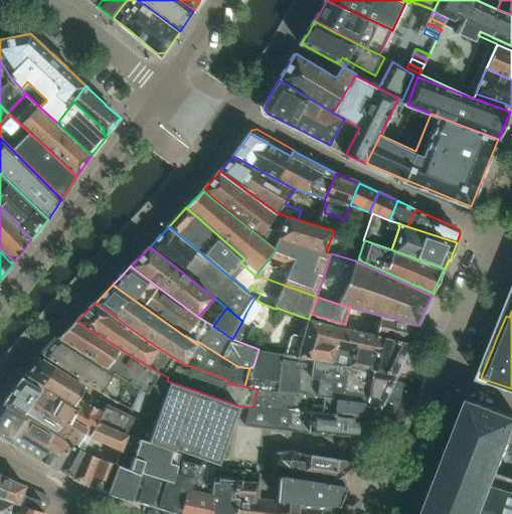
[(418,326),(418,325),(383,316),(378,335),(410,342),(411,342),(418,326)]
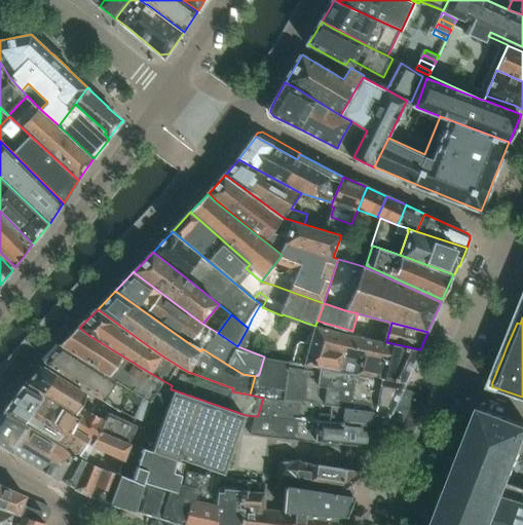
[(405,382),(419,349),(386,342),(352,334),(315,325),(315,326),(312,325),(307,342),(301,341),(297,344),(293,362),(321,367),(405,382)]
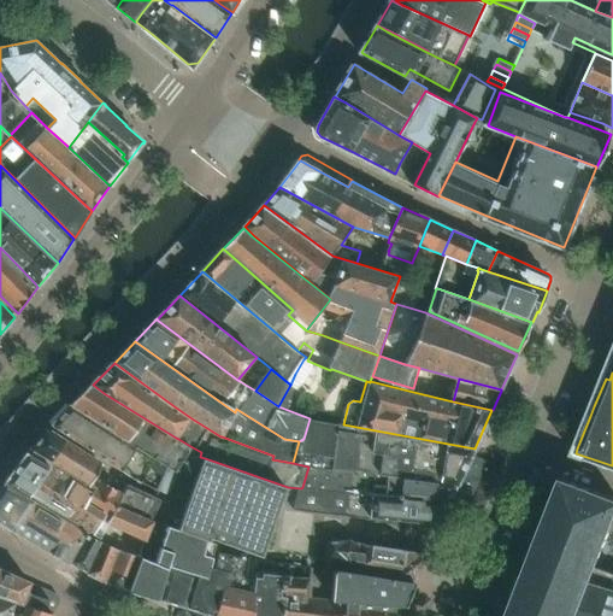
[(104,393),(93,385),(72,405),(157,459),(160,462),(161,461),(177,469),(190,446),(178,439),(176,438),(104,393)]
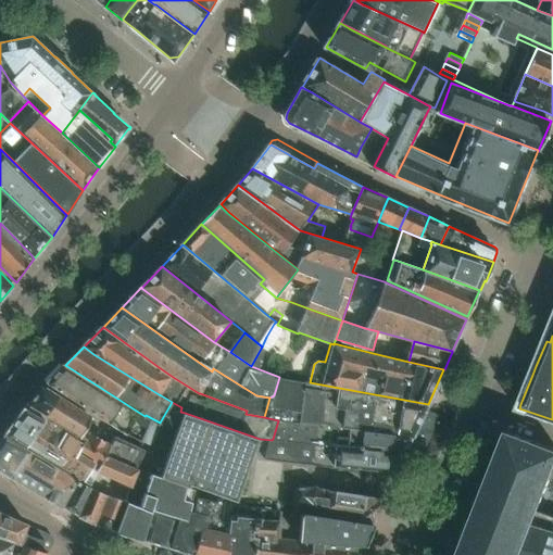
[(128,436),(141,414),(65,365),(49,383),(128,436)]
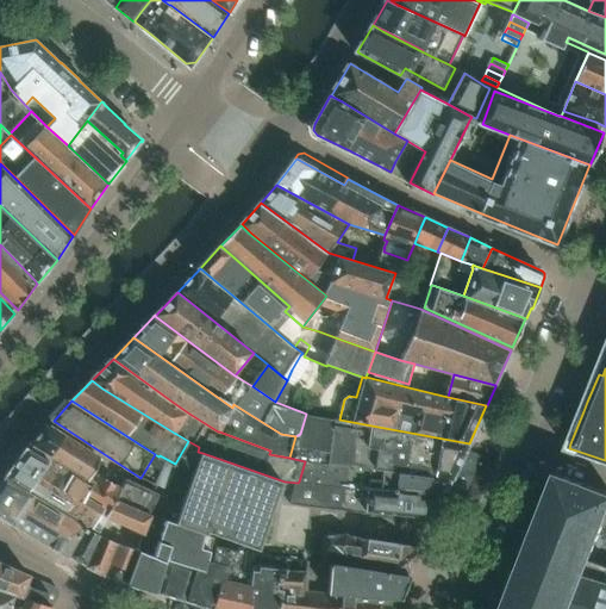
[(299,482),(370,490),(444,497),(454,478),(376,468),(379,448),(368,447),(372,426),(339,420),(313,416),(306,414),(300,434),(295,436),(289,458),(305,461),(299,482)]
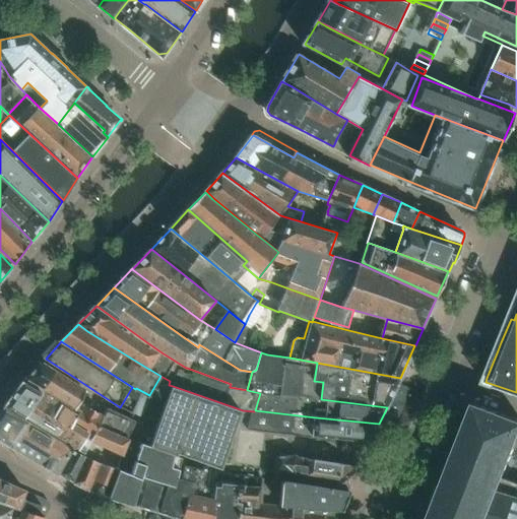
[(50,370),(42,363),(25,381),(78,413),(77,414),(75,413),(69,423),(88,434),(93,437),(137,456),(142,443),(130,438),(138,419),(109,407),(50,370)]
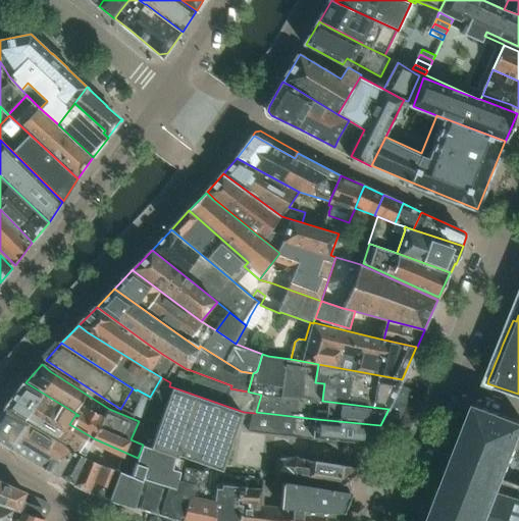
[(324,383),(322,401),(388,409),(402,379),(318,364),(315,382),(324,383)]
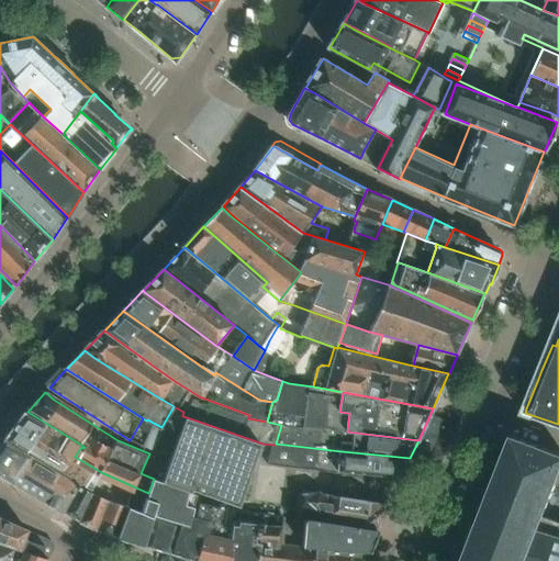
[(80,484),(79,485),(85,489),(96,469),(75,457),(81,447),(26,413),(7,439),(15,446),(80,484)]
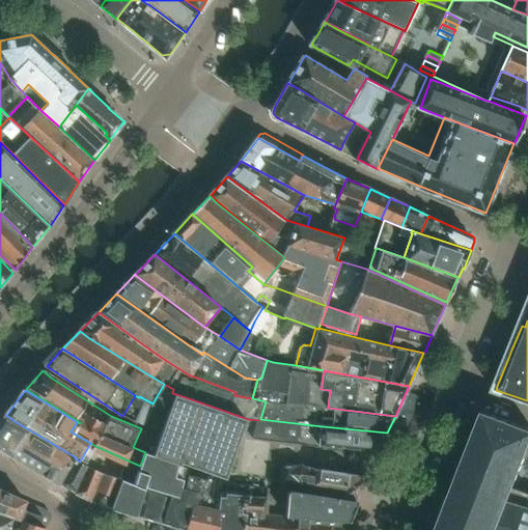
[(227,478),(248,419),(176,394),(155,455),(182,465),(182,463),(218,475),(227,478)]
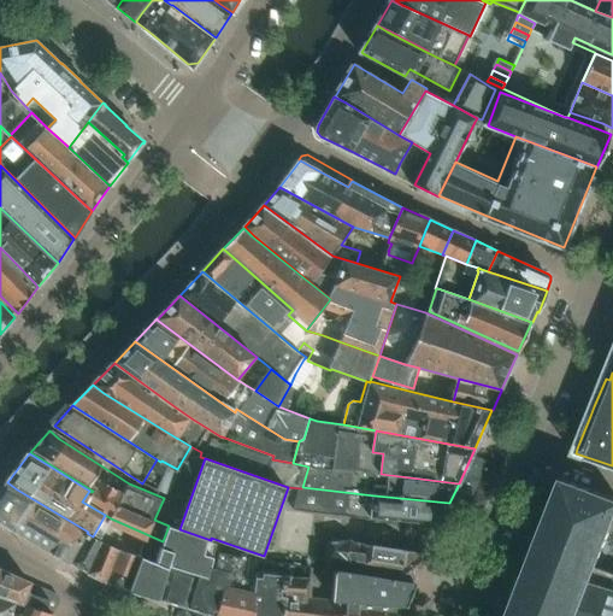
[(168,494),(178,469),(177,469),(171,465),(159,490),(168,494)]
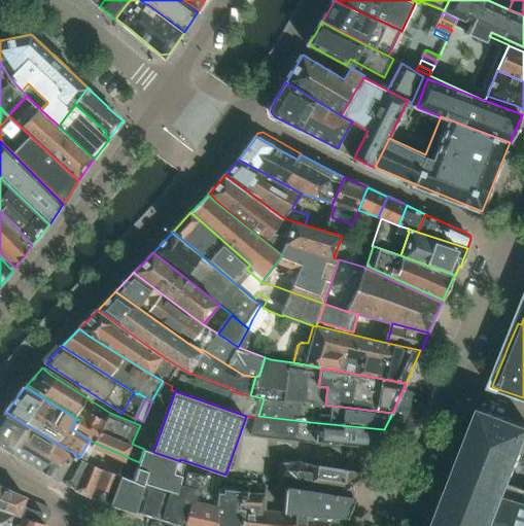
[(523,501),(508,497),(523,458),(523,423),(484,408),(481,416),(480,416),(451,491),(437,525),(523,525),(523,501)]
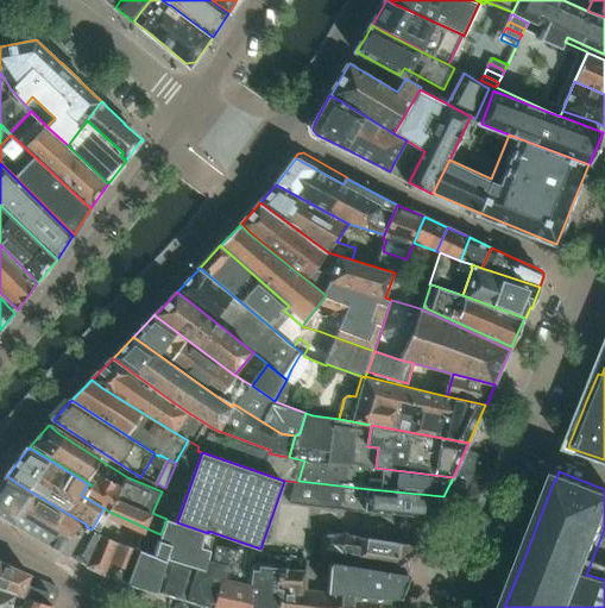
[(6,476),(0,486),(0,513),(70,556),(76,545),(86,526),(87,525),(17,483),(6,476)]
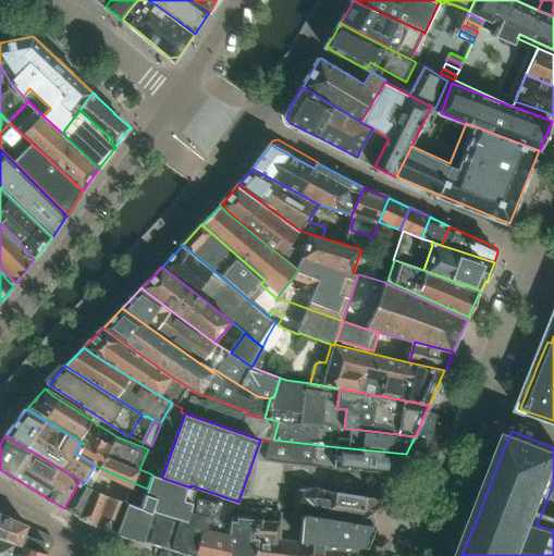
[(272,441),(268,459),(279,461),(337,467),(395,473),(398,473),(406,454),(339,447),(273,440),(272,441)]
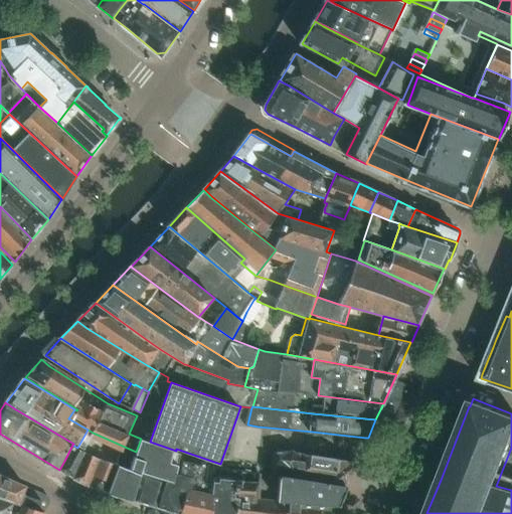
[(123,452),(119,464),(113,481),(110,491),(134,499),(142,474),(166,481),(174,483),(180,460),(182,453),(176,451),(150,442),(141,439),(136,452),(93,433),(90,437),(123,452)]
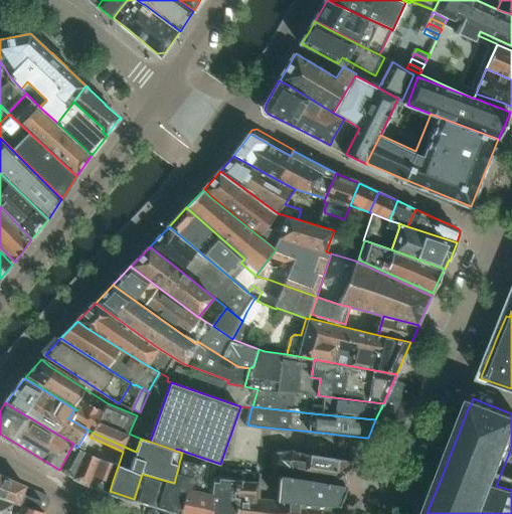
[(72,445),(64,461),(59,470),(74,477),(88,451),(77,448),(72,445)]
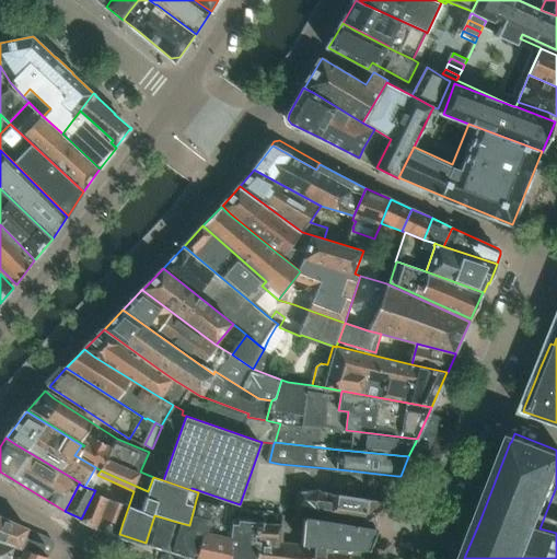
[(103,517),(111,497),(95,490),(81,519),(97,527),(103,517)]
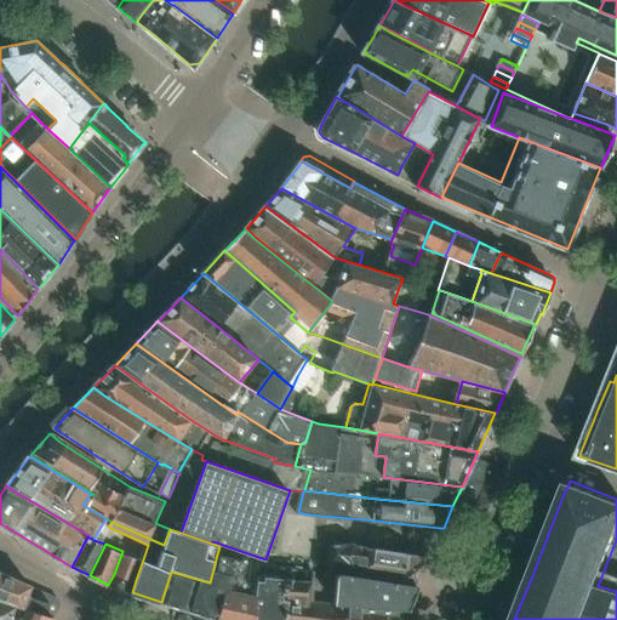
[(410,580),(422,582),(423,570),(427,570),(432,557),(428,556),(358,545),(337,545),(335,569),(410,580)]
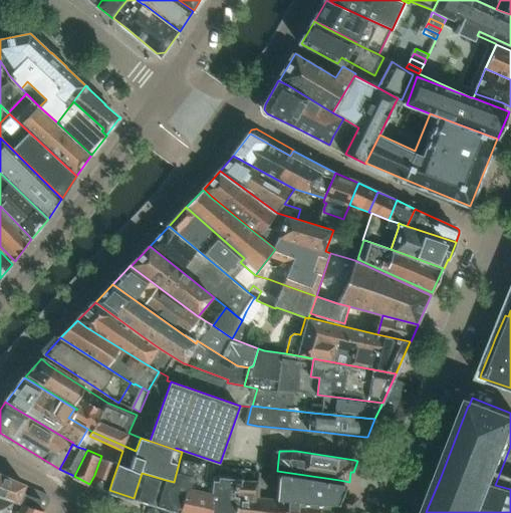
[(118,463),(101,456),(94,475),(89,484),(90,484),(108,490),(109,490),(112,480),(118,463)]
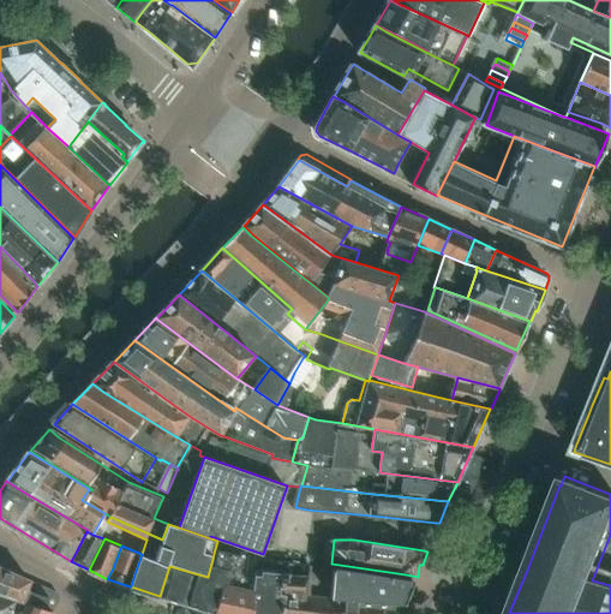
[(216,613),(223,585),(225,582),(228,583),(237,554),(215,549),(208,577),(198,574),(190,606),(216,613)]
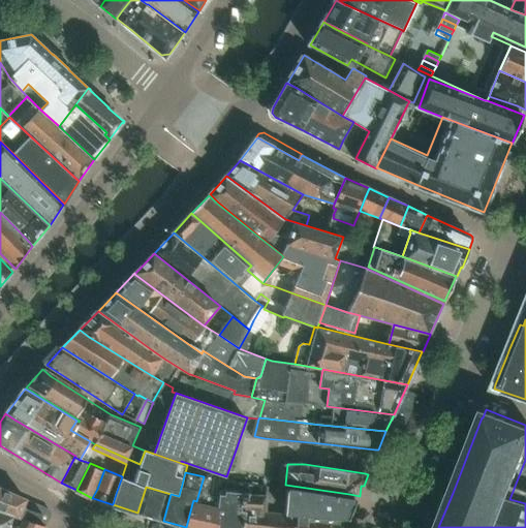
[(217,506),(219,509),(220,479),(215,479),(215,478),(204,476),(196,501),(217,506)]
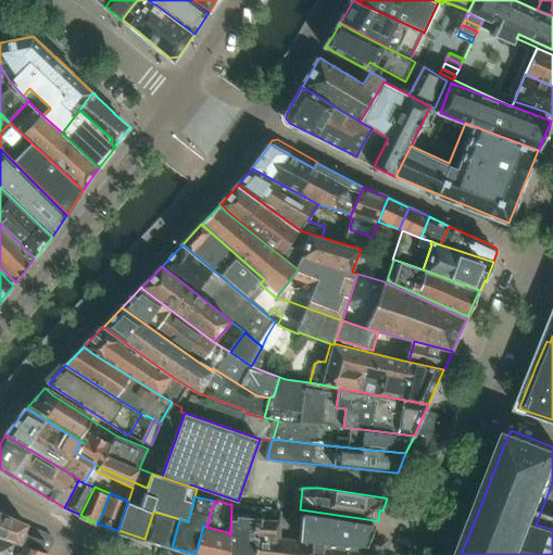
[(230,535),(229,554),(254,554),(255,552),(260,507),(231,504),(230,535)]
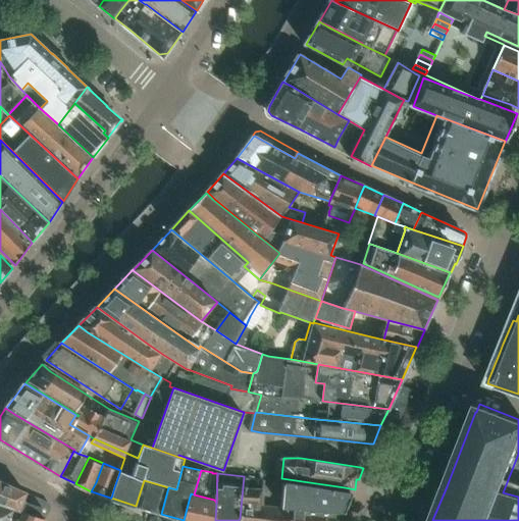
[(291,520),(293,509),(281,508),(281,507),(264,505),(264,489),(263,489),(264,476),(247,473),(246,477),(244,476),(240,518),(239,520),(291,520)]
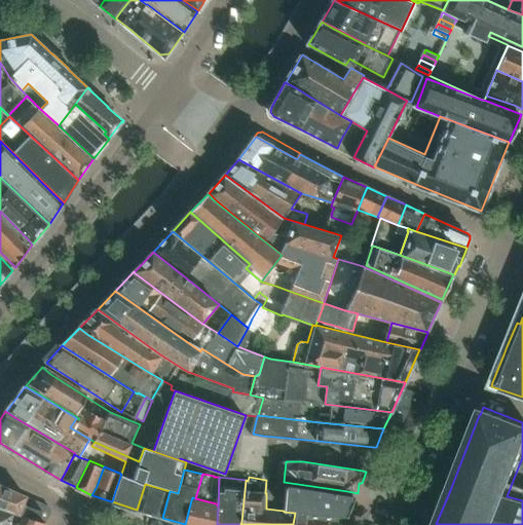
[(1,484),(0,483),(0,509),(13,513),(21,515),(23,515),(40,520),(47,522),(52,514),(52,513),(52,512),(52,510),(52,509),(52,508),(50,505),(5,485),(3,485),(2,485),(1,484)]
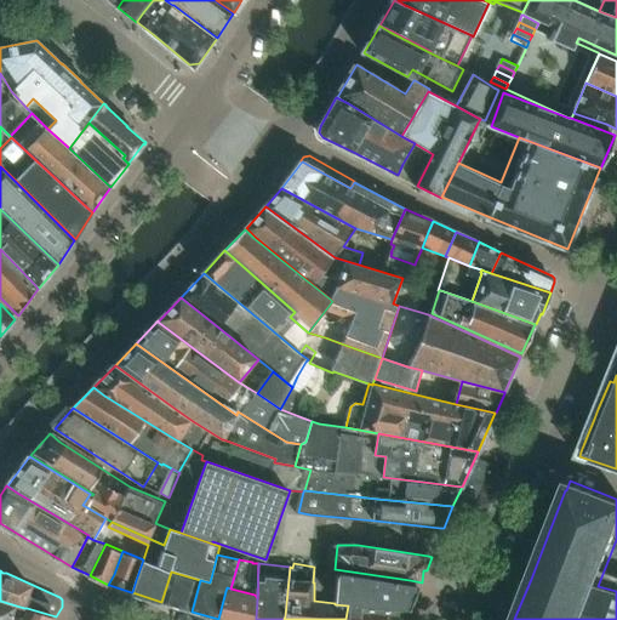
[(171,572),(161,602),(178,607),(177,607),(192,612),(200,580),(171,572)]
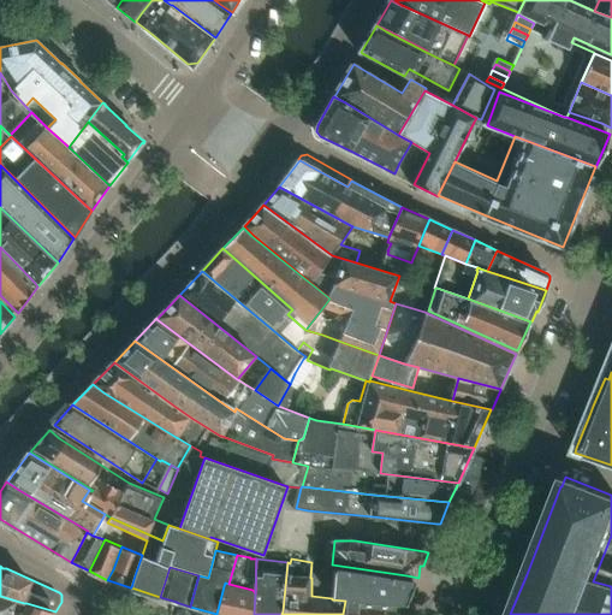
[(416,581),(334,569),(332,598),(332,599),(345,601),(406,605),(416,581)]
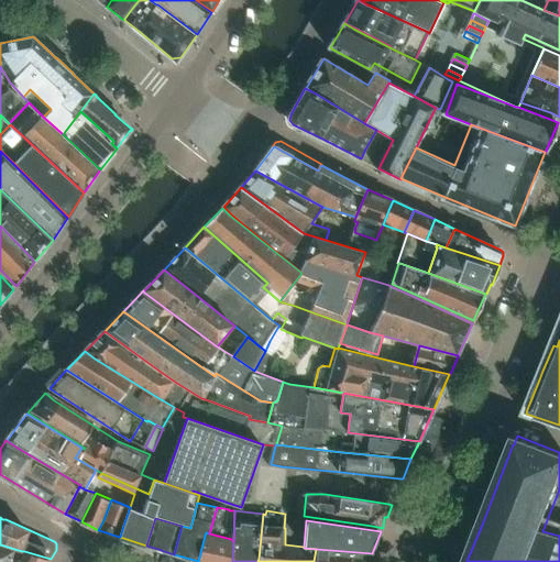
[(200,561),(232,561),(233,542),(205,536),(198,561),(200,561)]
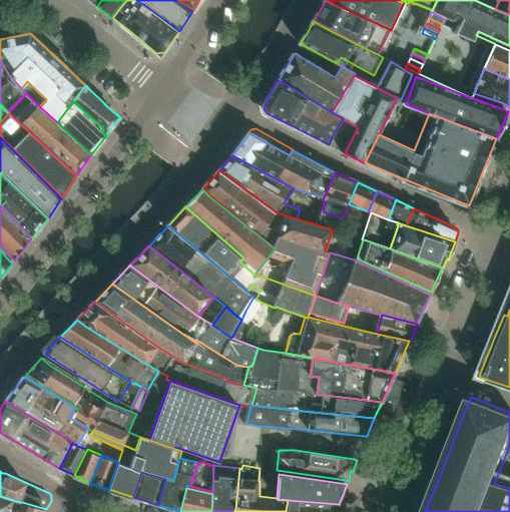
[(0,511),(9,511),(13,500),(0,496),(0,511)]
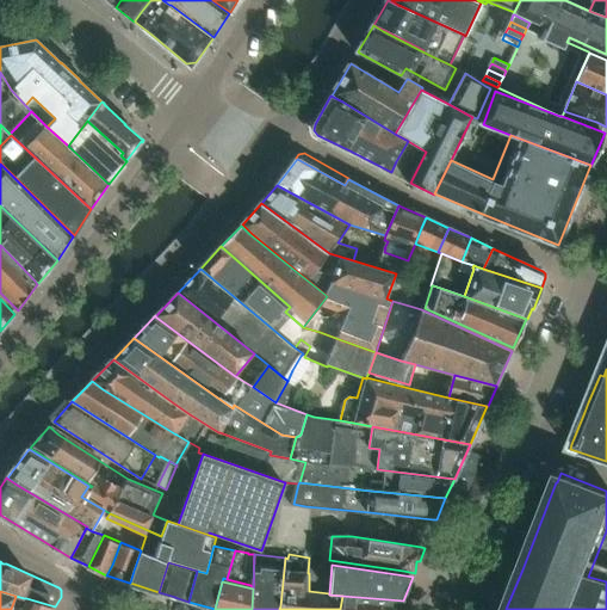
[(403,601),(342,596),(340,609),(400,609),(403,602),(403,601)]
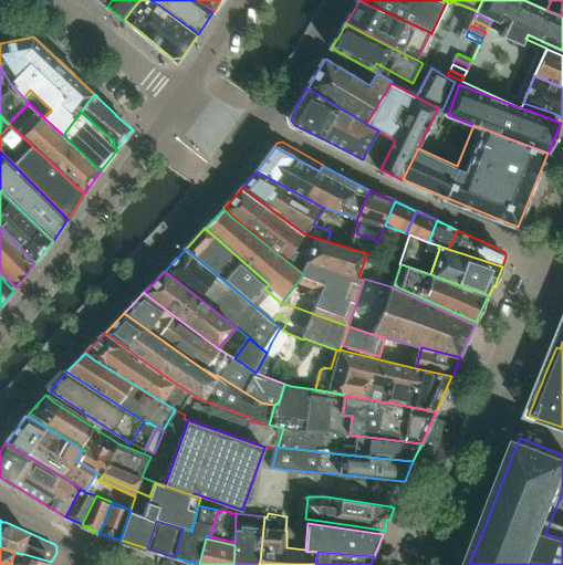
[(50,564),(51,562),(43,560),(24,554),(19,564),(50,564)]
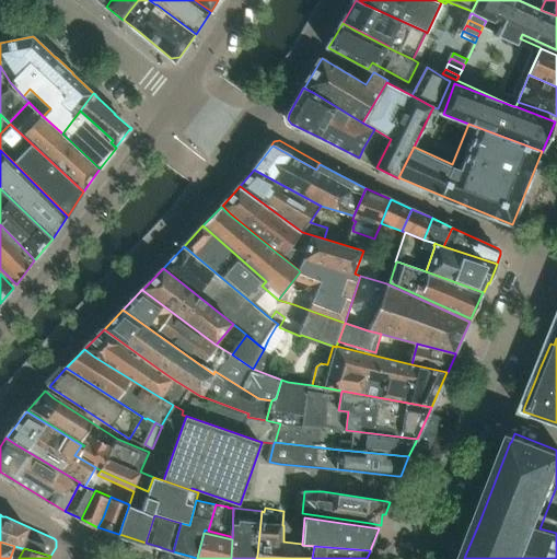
All buildings are outlined.
